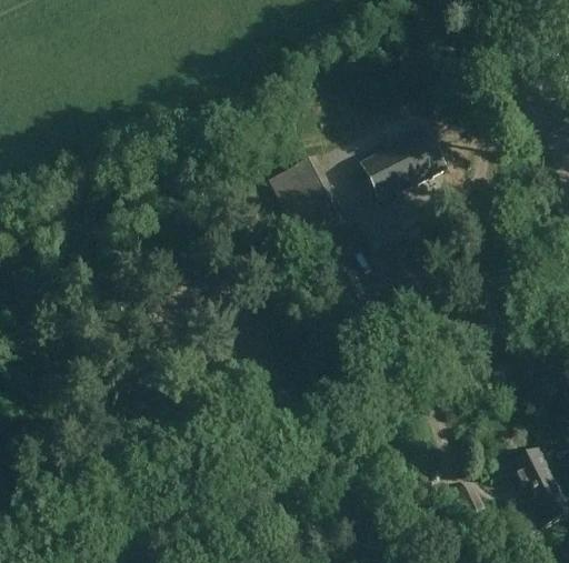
[(426,128),(358,162),(379,202),(382,200),(380,197),(393,190),(396,194),(446,168),(426,128)]
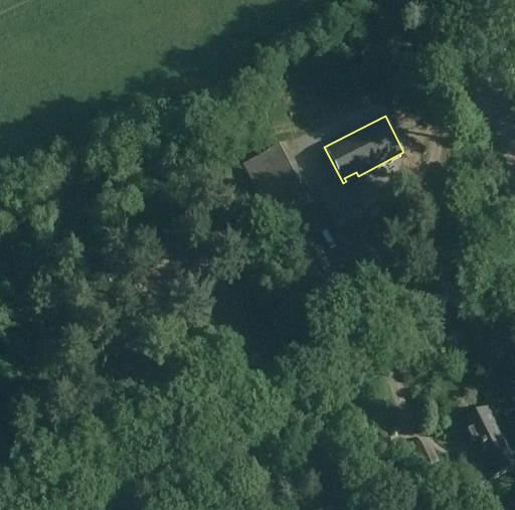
[(285,142),(254,156),(284,215),(314,200),(285,142)]
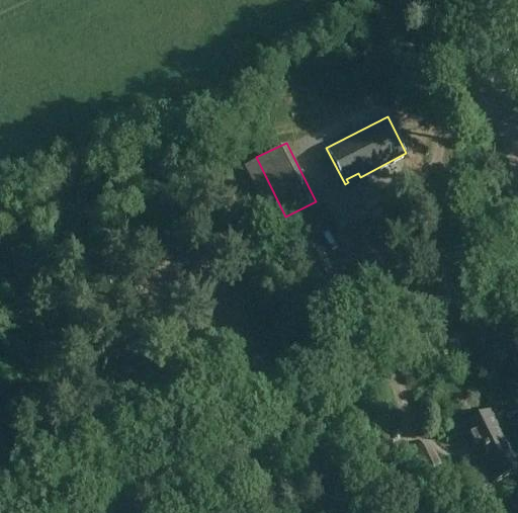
[(322,247),(307,254),(325,292),(341,285),(338,280),(360,270),(353,254),(330,265),(322,247)]
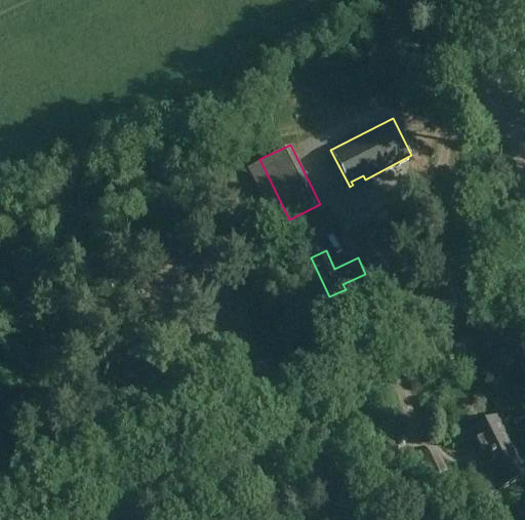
[(470,428),(491,472),(499,487),(524,474),(524,466),(498,413),(470,428)]
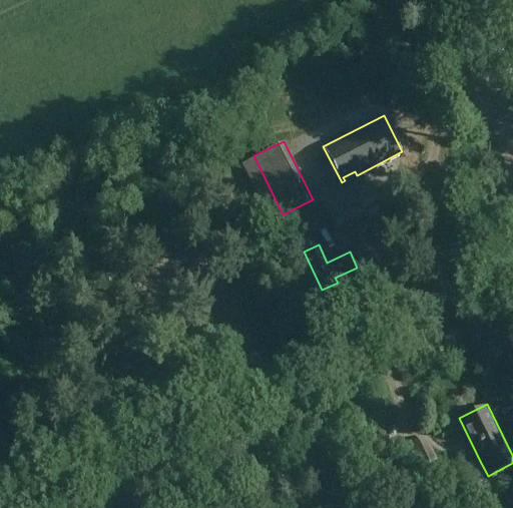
[(409,441),(409,442),(416,457),(420,465),(437,457),(426,433),(409,441)]
